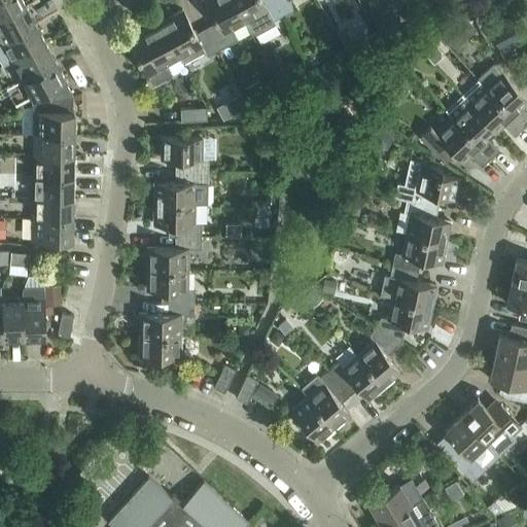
[(0,0),(0,20),(26,6),(23,0),(0,0)]
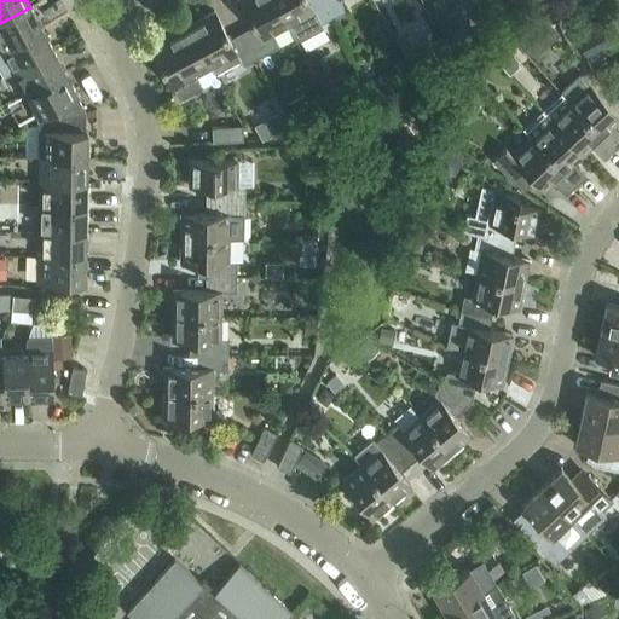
[(239,0),(254,27),(242,33),(256,59),(279,47),(273,36),(289,28),(273,0),(239,0)]
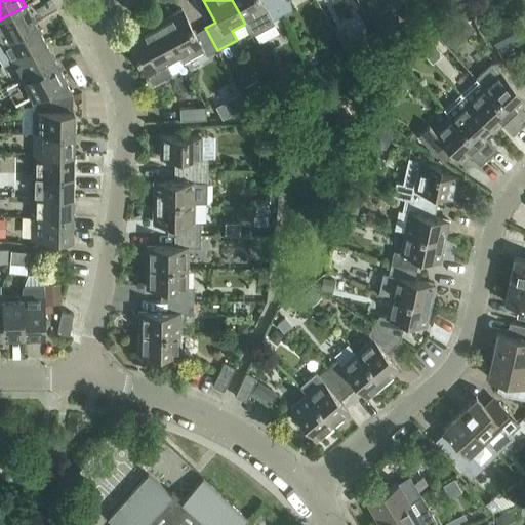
[(232,0),(245,24),(250,33),(283,15),(274,0),(232,0)]
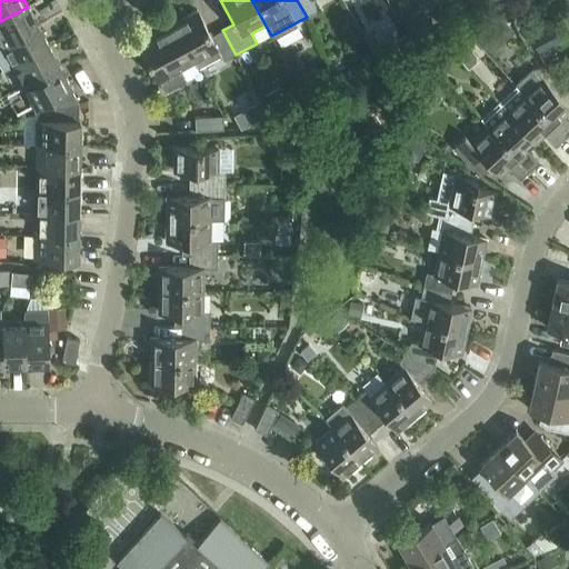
[(297,0),(307,17),(318,10),(312,0),(297,0)]
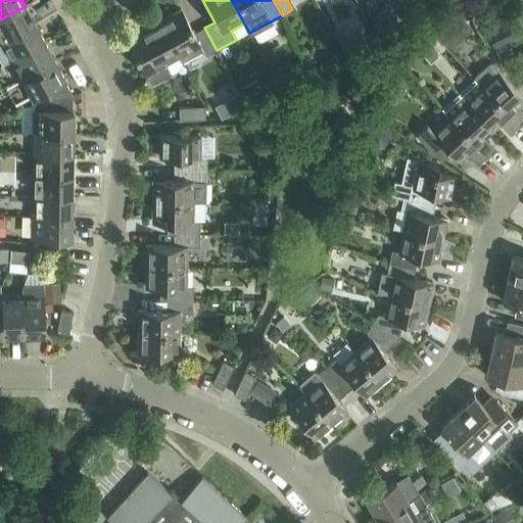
[(439,4),(429,9),(434,18),(444,13),(439,4)]
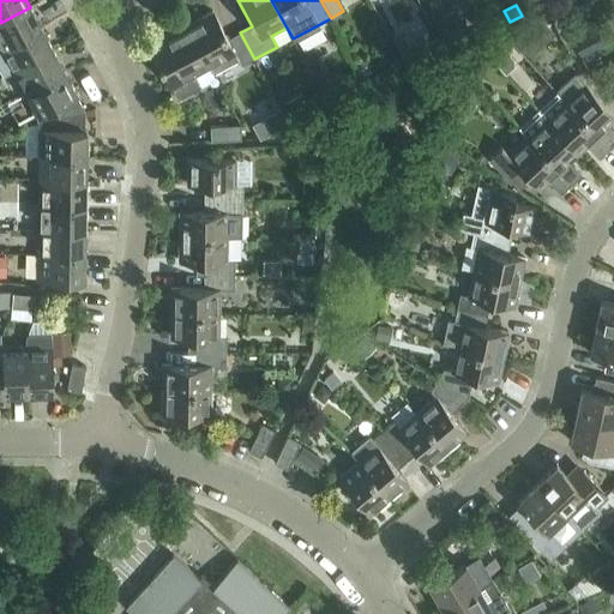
[(30,7),(0,23),(0,52),(42,29),(30,7)]
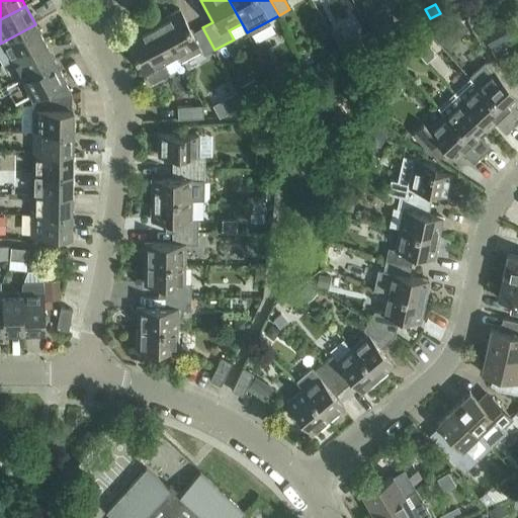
[(158,21),(177,57),(180,63),(201,51),(203,56),(214,50),(202,27),(192,33),(179,10),(158,21)]
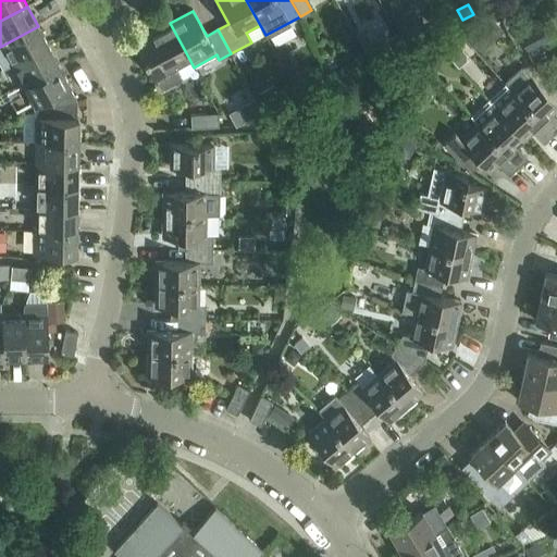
[(408,15),(396,22),(403,35),(415,28),(408,15)]
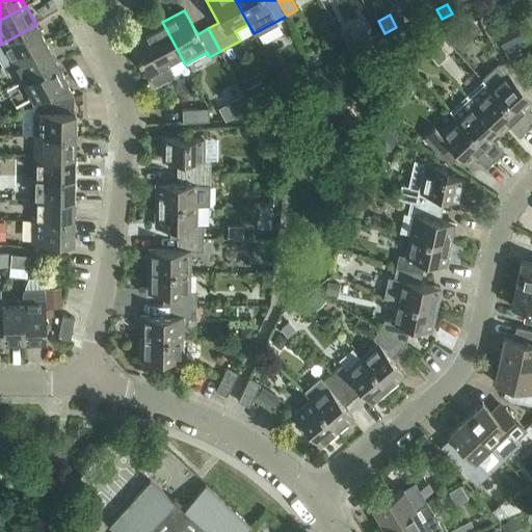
[(468,15),(447,35),(460,49),(481,29),(468,15)]
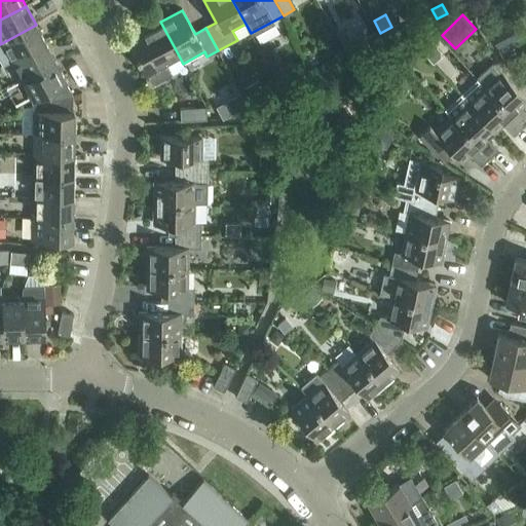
[(166,65),(180,58),(160,22),(127,40),(152,86),(173,75),(166,65)]
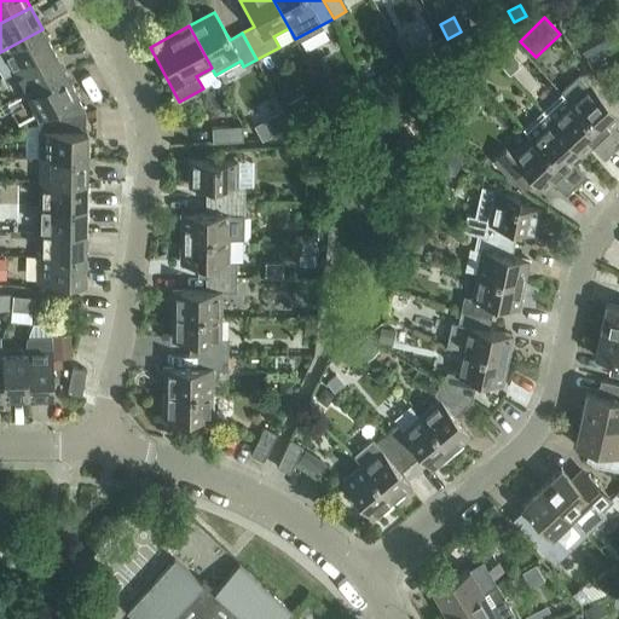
[(42,29),(0,52),(0,68),(5,76),(12,73),(53,50),(42,29)]
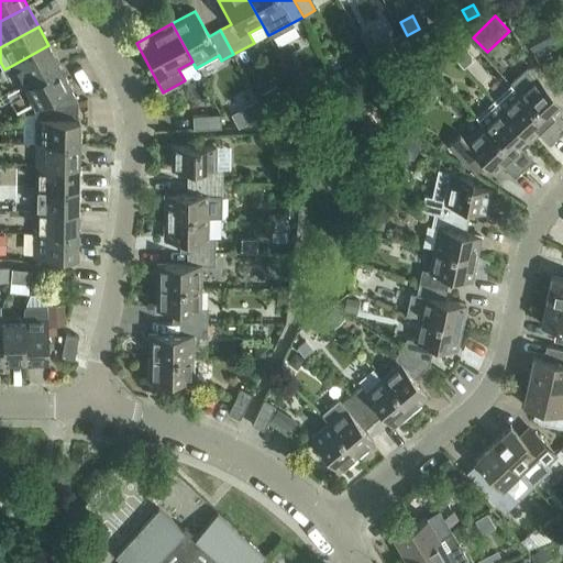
[(541,26),(526,35),(534,51),(550,43),(541,26)]
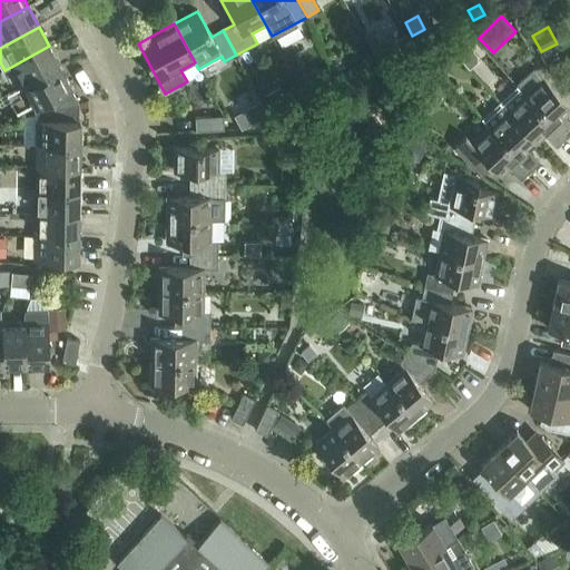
[(462,37),(450,47),(452,49),(462,61),(473,51),(474,50),(462,37)]
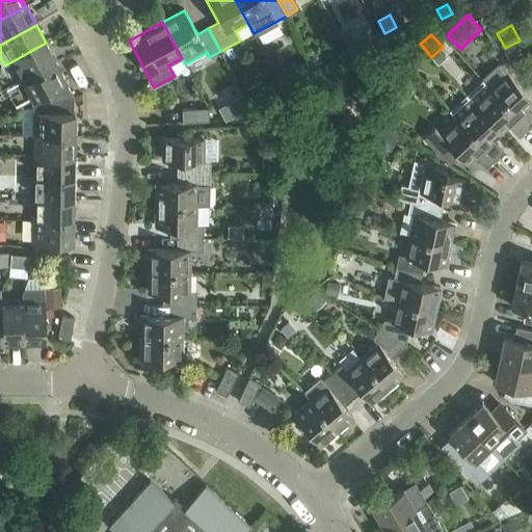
[(353,35),(344,41),(350,52),(360,46),(353,35)]
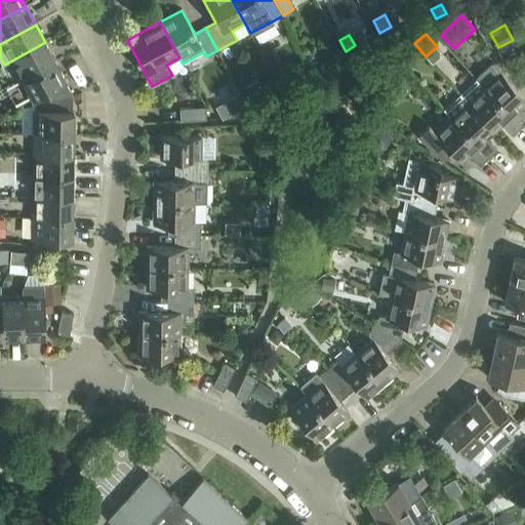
[(10,62),(21,81),(55,62),(45,42),(10,62)]
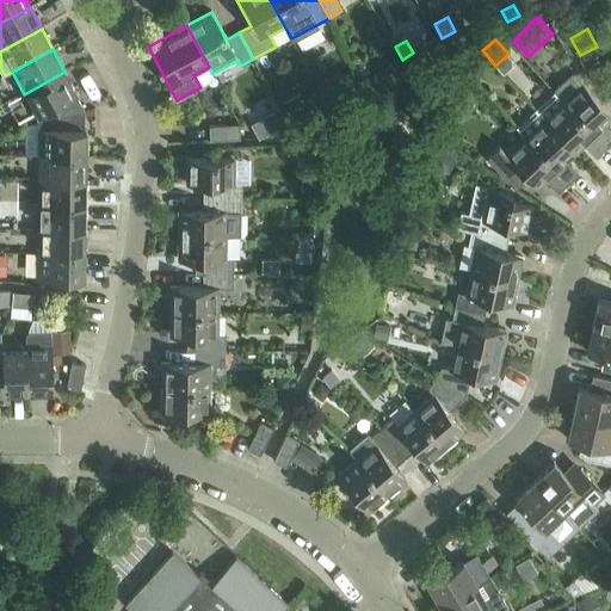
[(470,54),(461,63),(470,73),(480,65),(470,54)]
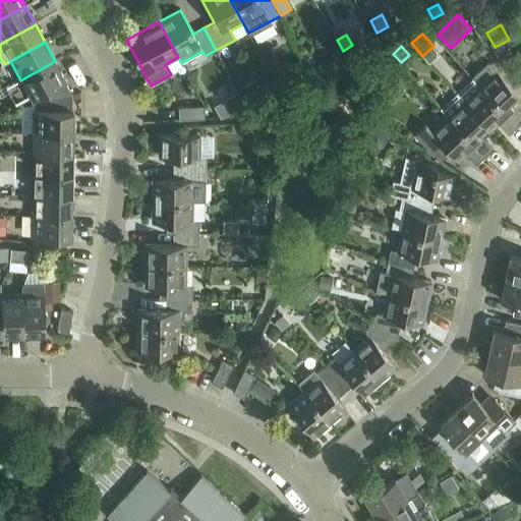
[(30,98),(32,105),(72,96),(72,95),(64,81),(66,80),(55,61),(20,80),(30,98)]
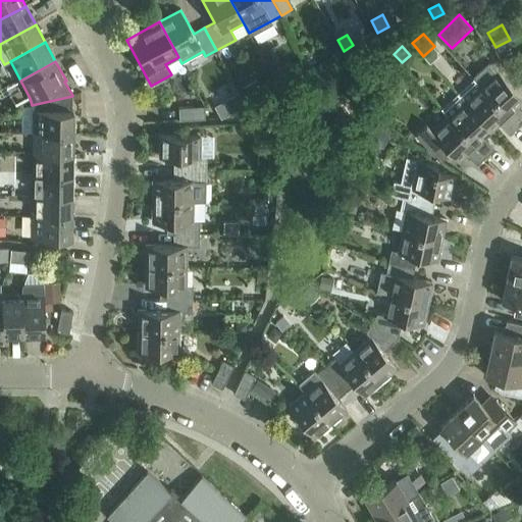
[(473,79),(518,127),(521,123),(521,112),(517,107),(521,103),(521,98),(490,63),(473,79)]
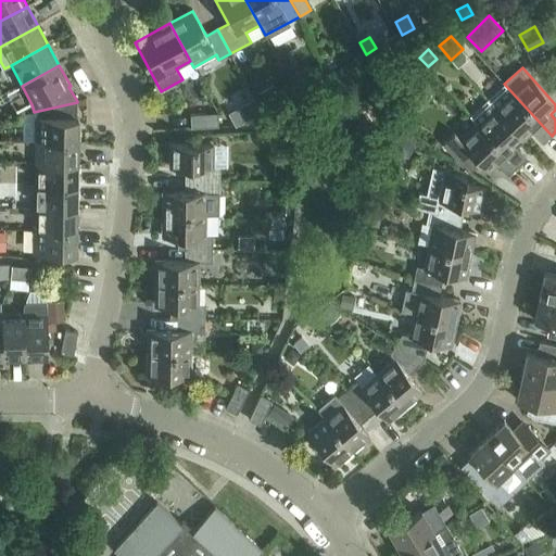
[(304,70),(290,77),(295,86),(308,78),(304,70)]
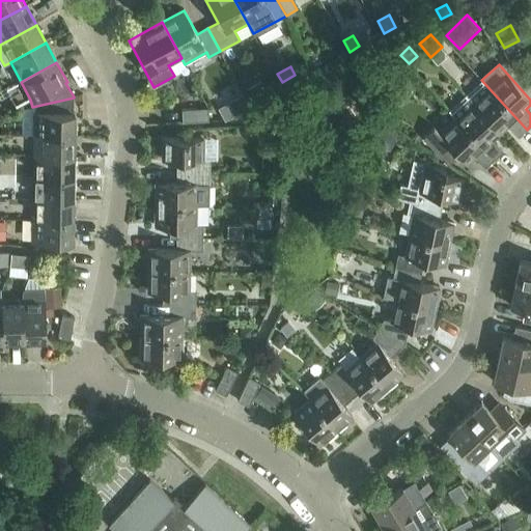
[(522,78),(530,87),(530,68),(522,78)]
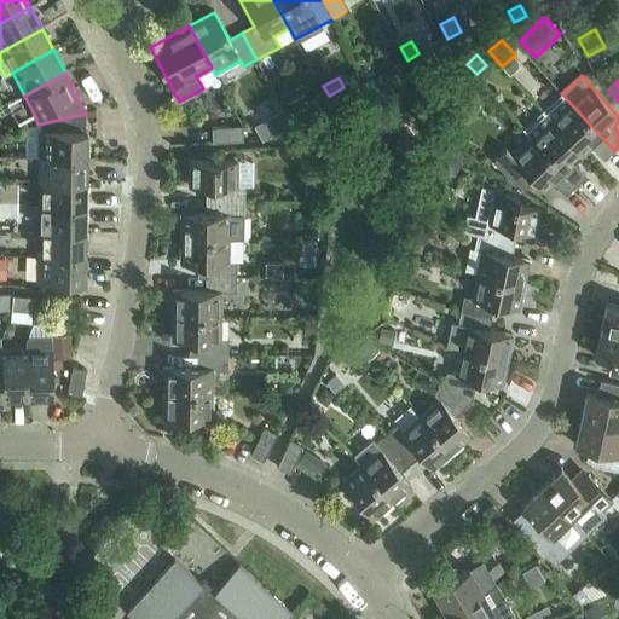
[(542,111),(583,156),(591,148),(605,161),(614,151),(561,93),(542,111)]
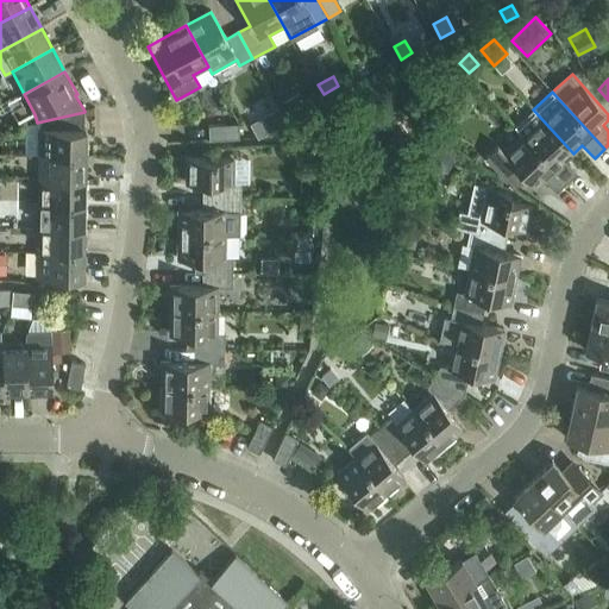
[(299,93),(283,101),(290,114),(306,106),(299,93)]
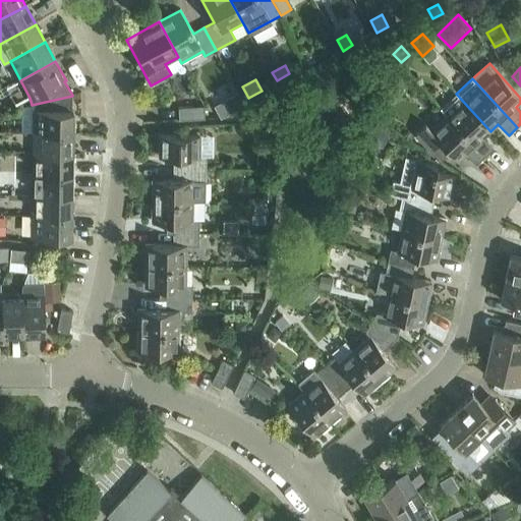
[(446,116),(484,158),(494,149),(483,138),(490,131),(456,94),(441,108),(447,115),(446,116)]
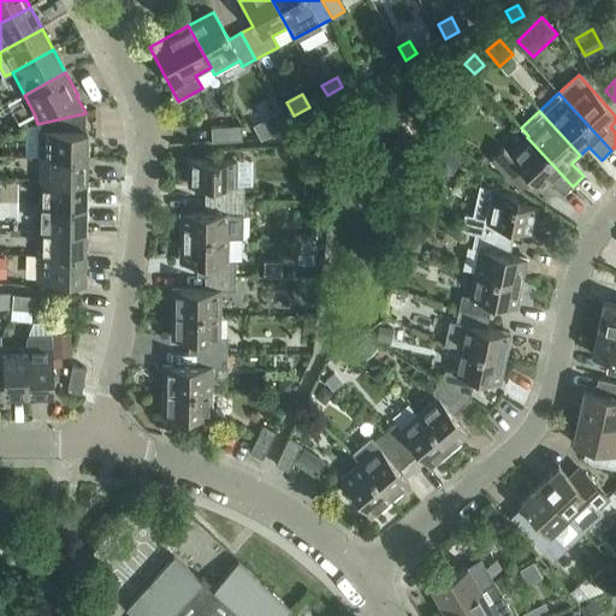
[(40,134),(40,158),(87,158),(87,131),(86,131),(86,113),(37,124),(40,134)]
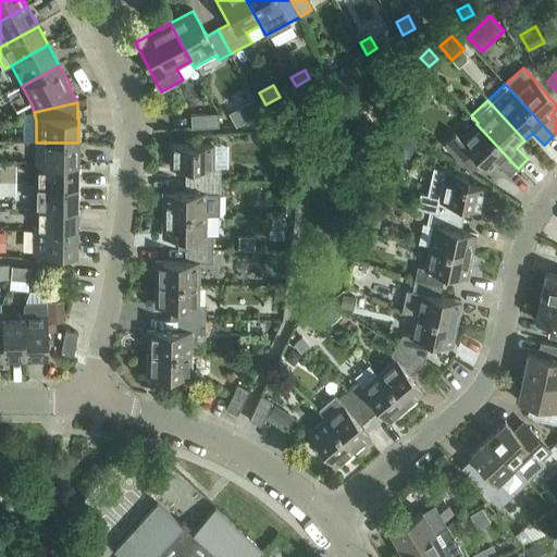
[(190,115),(192,128),(219,127),(218,114),(190,115)]
